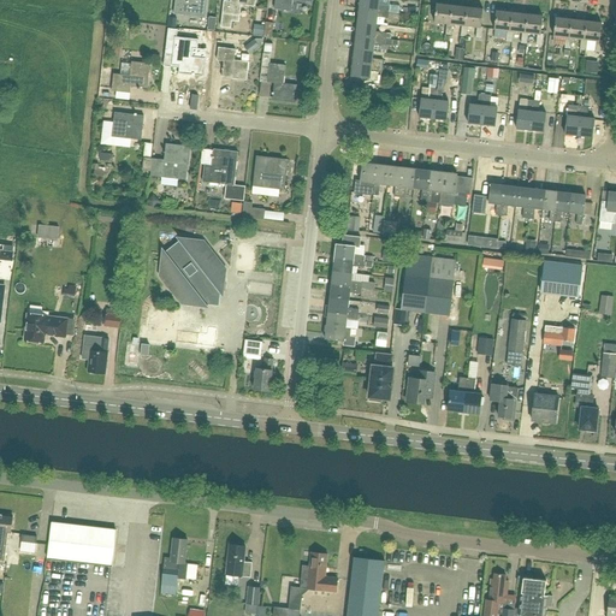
[(206,18),(207,0),(176,0),(175,15),(206,18)]
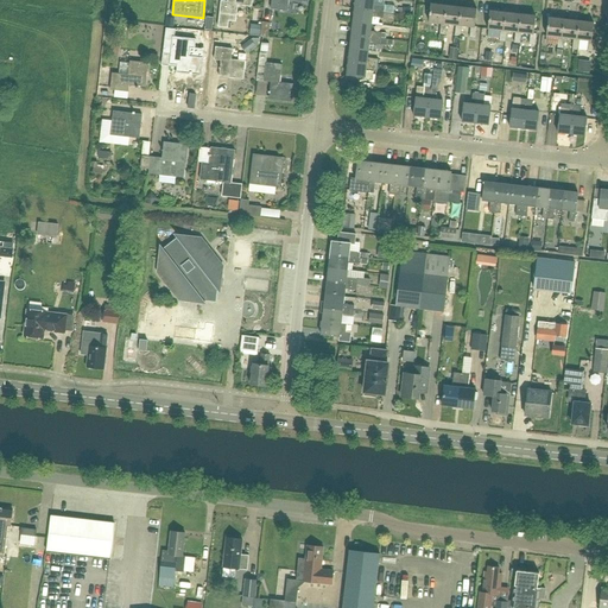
[(252,7),(252,0),(228,0),(228,2),(221,1),(219,27),(228,29),(228,21),(236,21),(238,5),(252,7)]
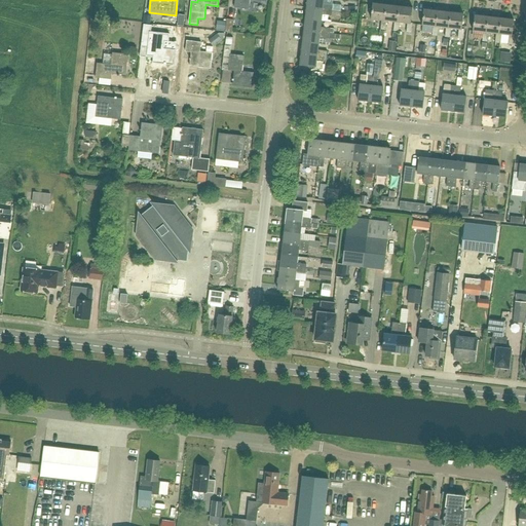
[(262,2),(262,0),(235,0),(234,8),(249,10),(251,1),(262,2)]
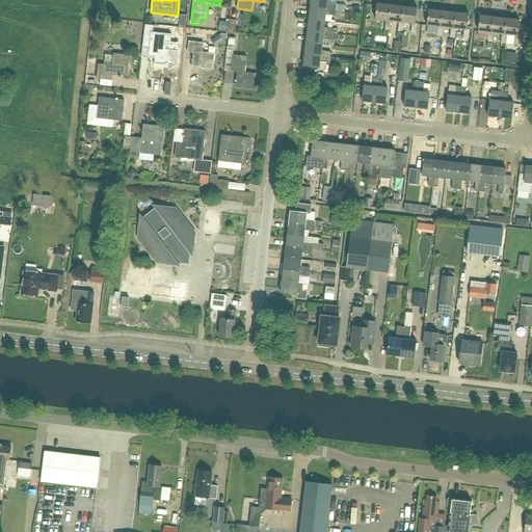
[(328,0),(312,0),(311,8),(337,11),(337,6),(328,5),(328,0)]
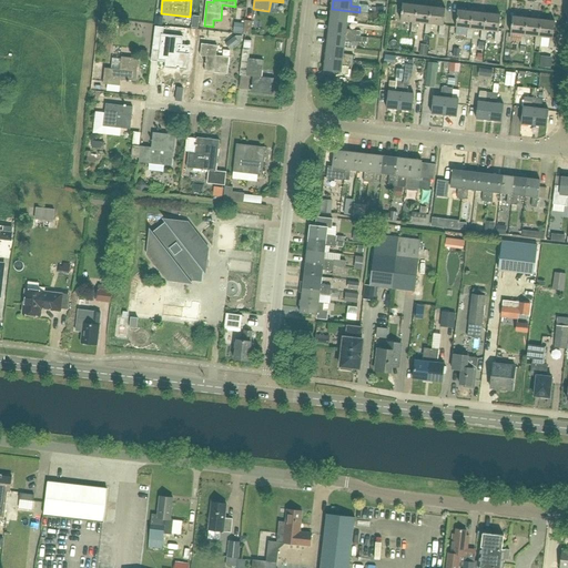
[(411,33),(416,33),(417,23),(415,23),(417,6),(403,4),(401,21),(412,23),(411,33)]
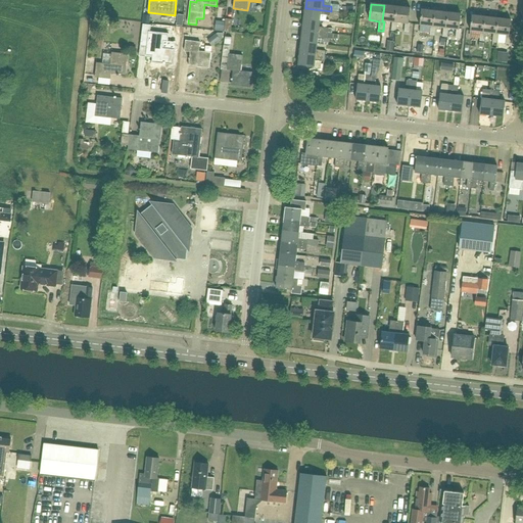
[(391,32),(396,32),(397,22),(395,22),(396,7),(384,5),(382,21),(384,21),(392,22),(391,32)]
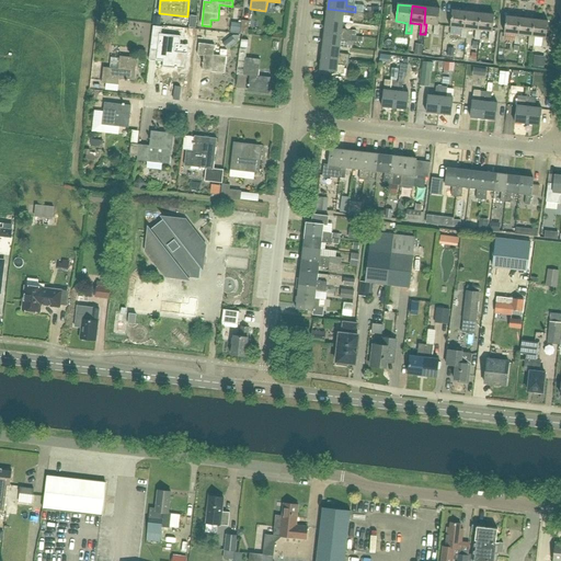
[(439,9),(425,8),(424,24),(426,24),(435,25),(434,35),(438,36),(439,26),(441,26),(441,25),(438,25),(441,9),(439,9)]
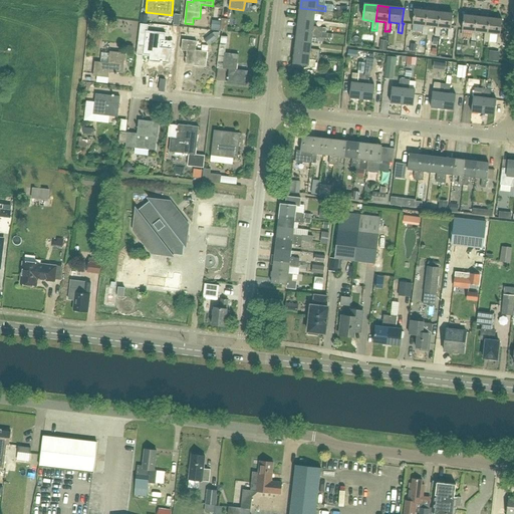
[(315,15),(324,16),(325,11),(300,8),(299,19),(315,21),(315,15)]
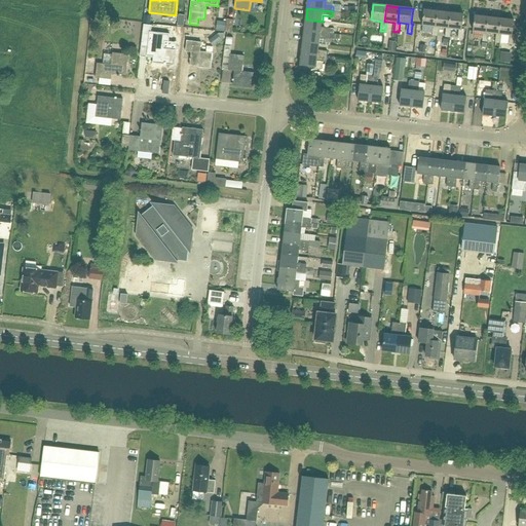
[(433,36),(437,37),(438,28),(436,27),(438,11),(424,10),(424,9),(422,26),(423,26),(434,27),(433,36)]
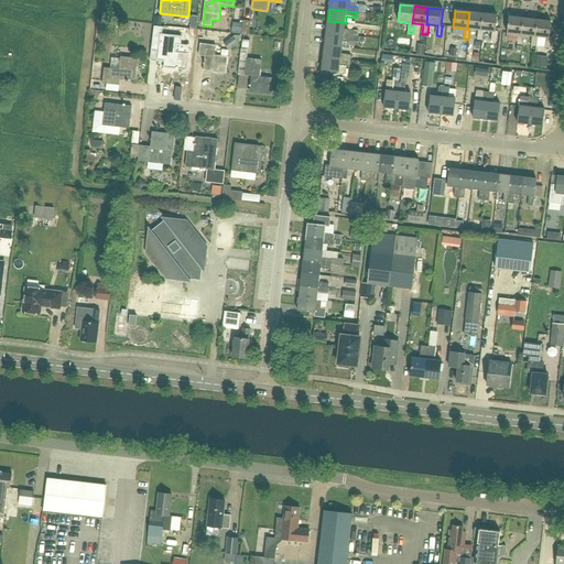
[(480,31),(483,13),(469,12),(467,29),(469,30),(478,31),(477,40),(483,41),(484,31),(480,31)]
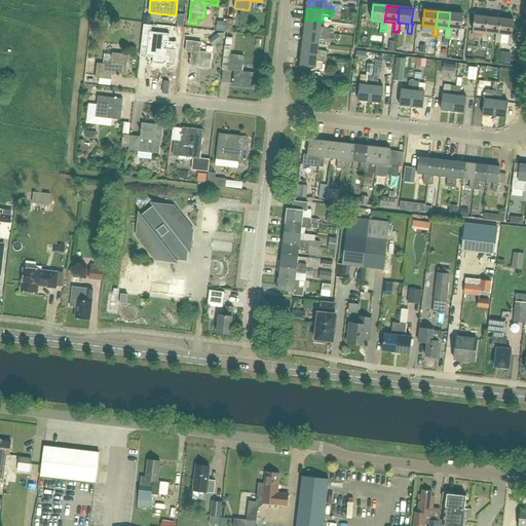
[(448,29),(451,29),(459,30),(458,39),(463,39),(464,30),(461,30),(463,14),(450,12),(448,29)]
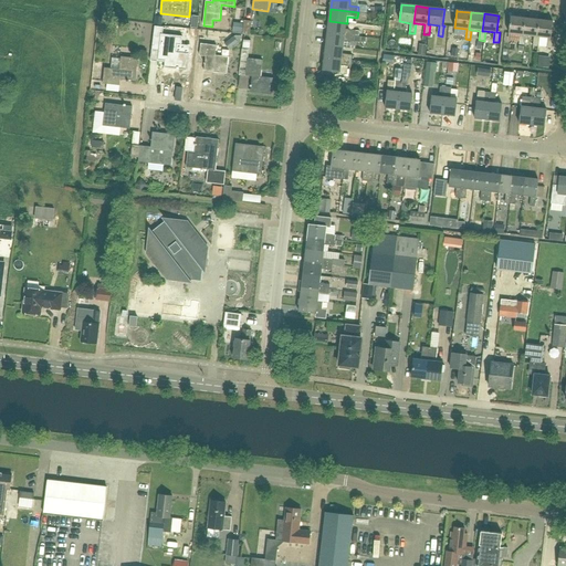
[(523,35),(525,19),(511,17),(509,34),(521,35),(519,45),(524,45),(525,35),(523,35)]
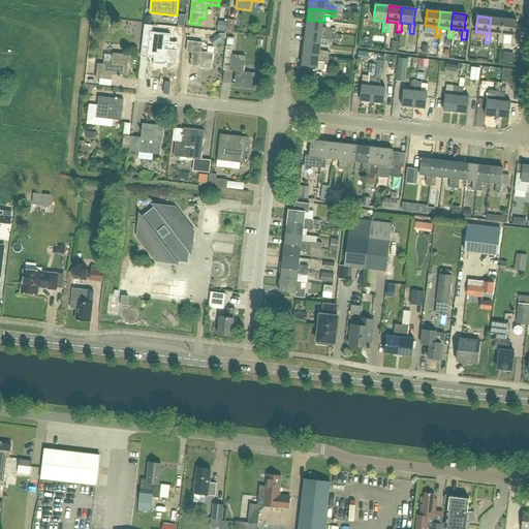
[(501,35),(503,19),(491,18),(489,33),(491,33),(499,34),(498,43),(503,44),(504,35),(501,35)]
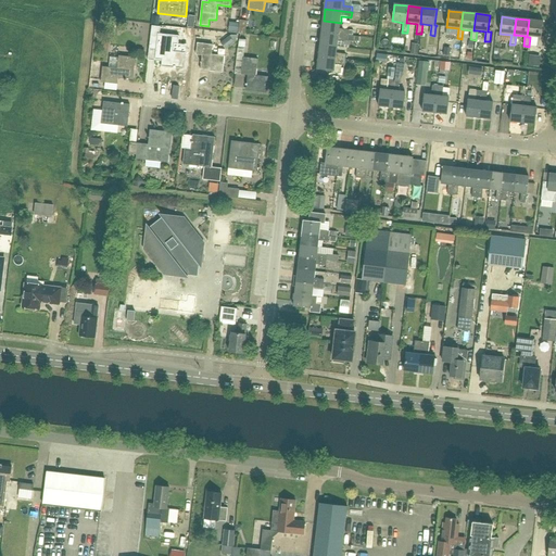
[(527,37),(530,37),(538,38),(536,48),(542,48),(543,38),(541,37),(543,22),(529,20),(527,37)]
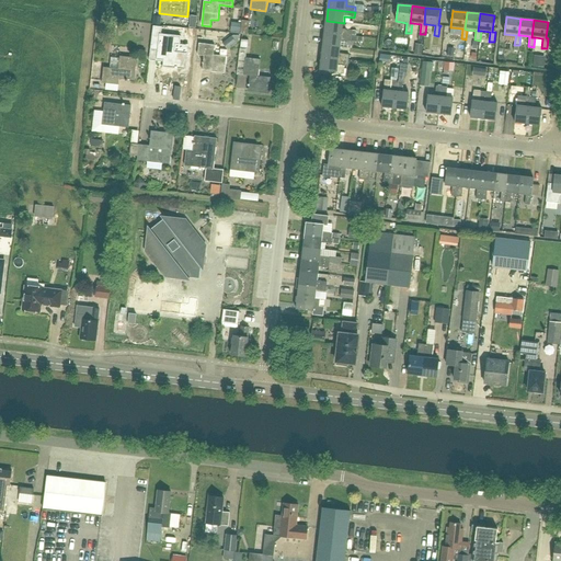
[(343,30),(344,23),(327,21),(324,33),(352,36),(353,31),(343,30)]
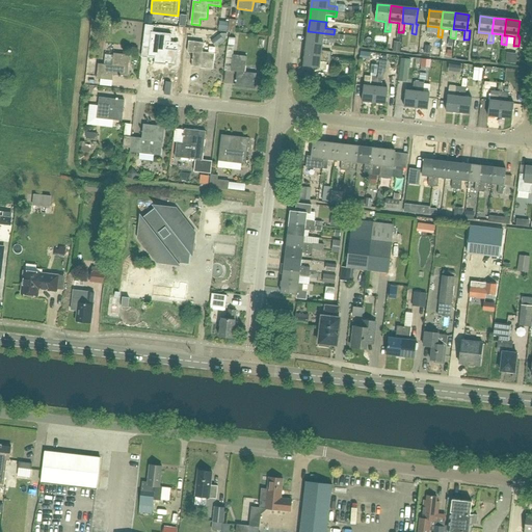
[(145,25),(143,44),(150,45),(149,57),(155,57),(155,59),(154,63),(176,67),(178,51),(166,49),(166,43),(170,43),(171,34),(153,32),(154,26),(145,25)]
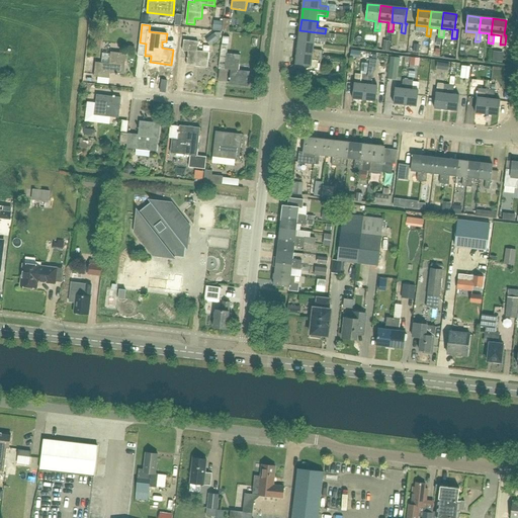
[(325,38),(325,33),(299,30),(298,41),(315,44),(316,37),(322,38),(325,38)]
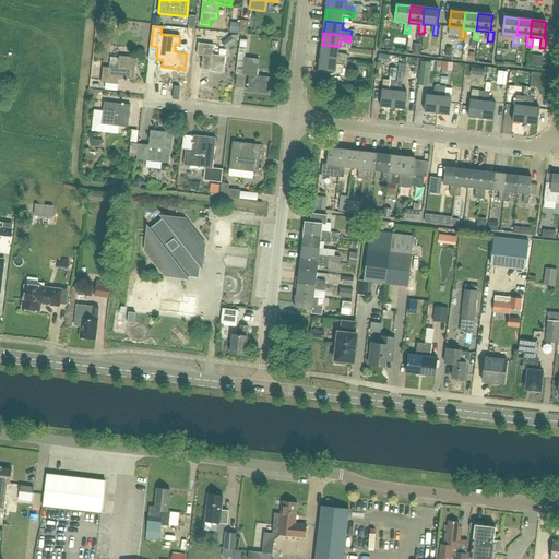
[(230,36),(225,40),(230,47),(236,43),(230,36)]
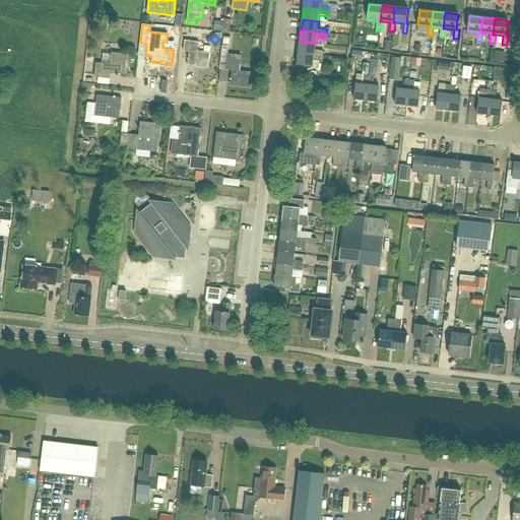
[(403,50),(412,50),(412,39),(403,39),(403,50)]
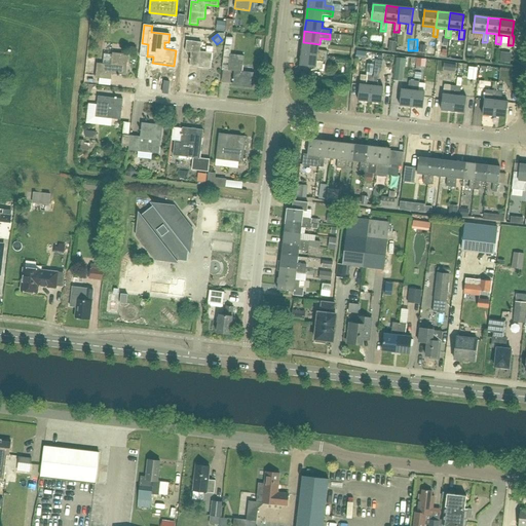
[(211,69),(213,53),(200,52),(201,43),(187,41),(186,52),(192,52),(191,59),(190,59),(190,60),(191,61),(190,67),(211,69)]
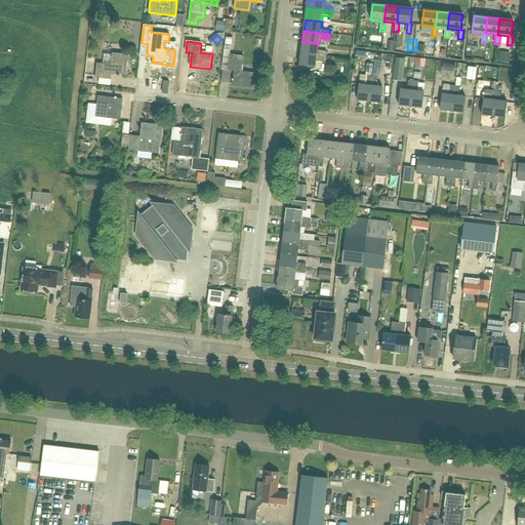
[(356,47),(380,50),(380,44),(357,41),(356,46),(356,47)]
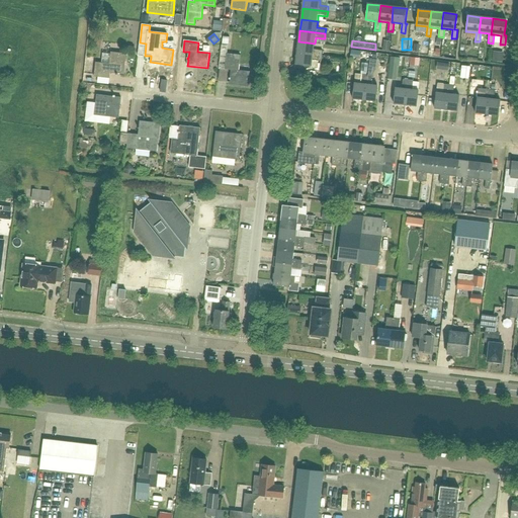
[(314,51),(315,44),(298,41),(297,54),(322,57),(323,52),(314,51)]
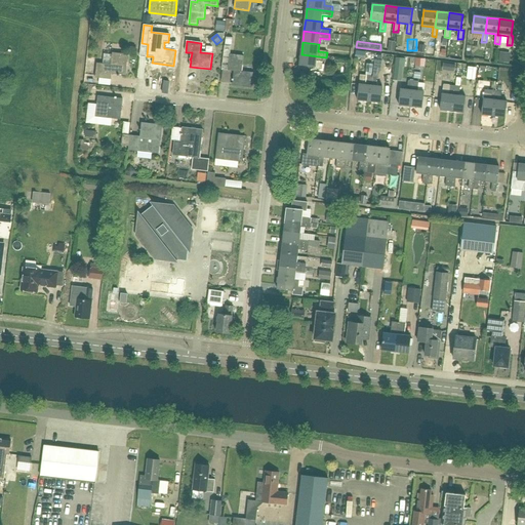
[(499,51),(497,62),(509,64),(510,53),(499,51)]
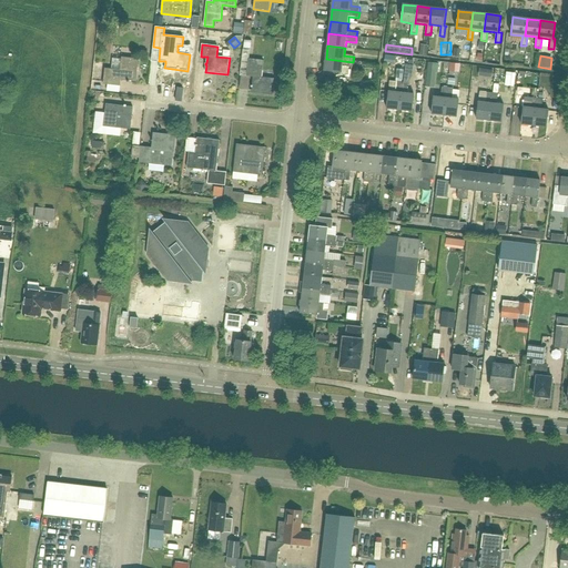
[(139,59),(122,57),(122,59),(113,58),(112,69),(105,68),(103,83),(121,85),(122,80),(128,80),(128,81),(129,82),(130,81),(137,81),(139,59)]
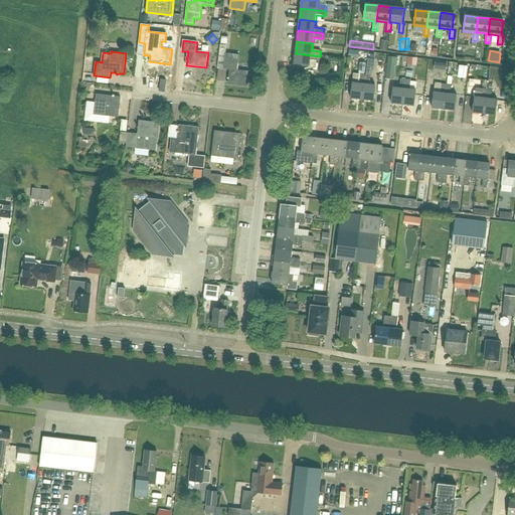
[(247,87),(249,71),(237,70),(239,54),(226,53),(224,68),(230,69),(228,84),(247,87)]
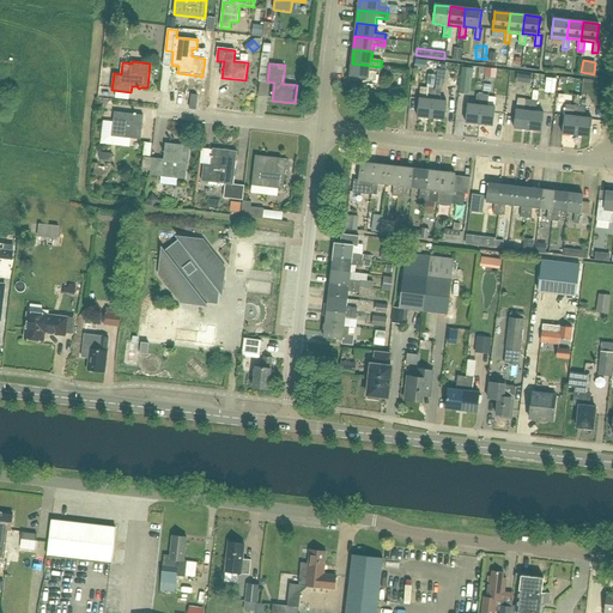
[(381,73),(381,67),(352,64),(350,77),(369,79),(370,72),(381,73)]
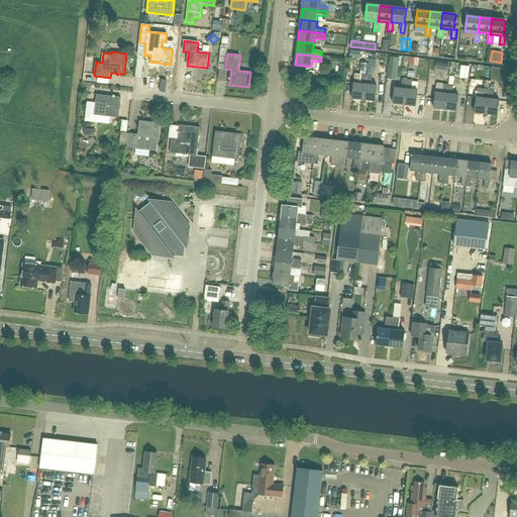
[(389,57),(381,57),(380,70),(388,71),(389,57)]
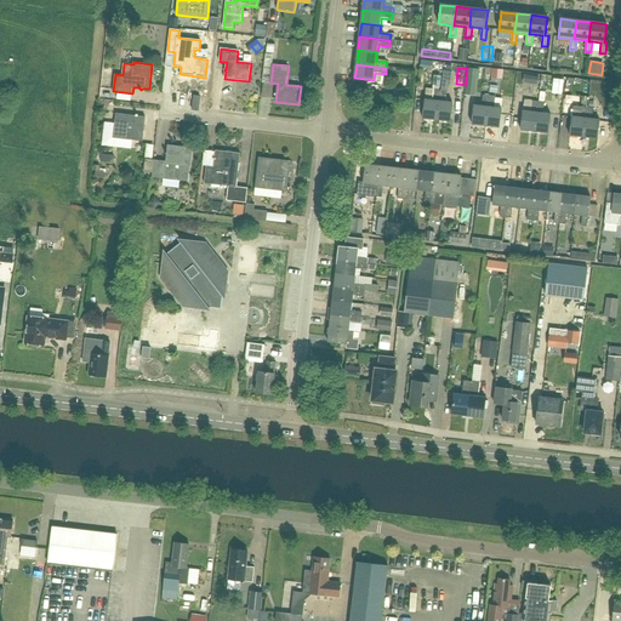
[(474,96),(476,80),(478,80),(479,69),(468,68),(465,95),(474,96)]
